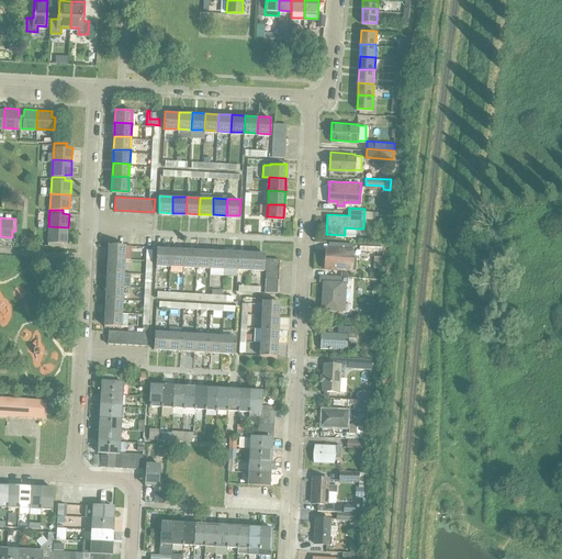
[(68,227),(48,226),(48,244),(60,244),(62,241),(67,242),(68,227)]
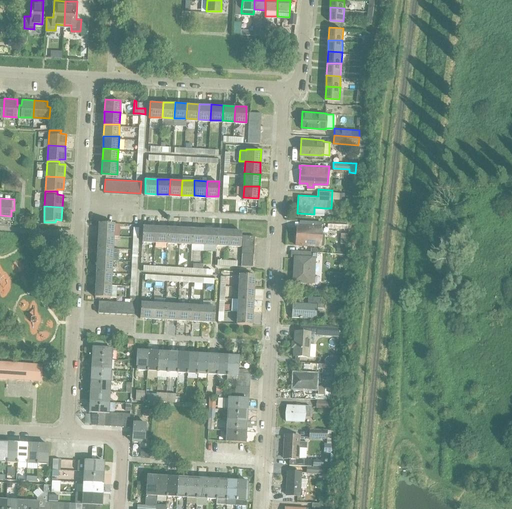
[(325,232),(321,232),(322,220),(303,219),(303,225),(296,224),(295,243),(324,244),(325,232)]
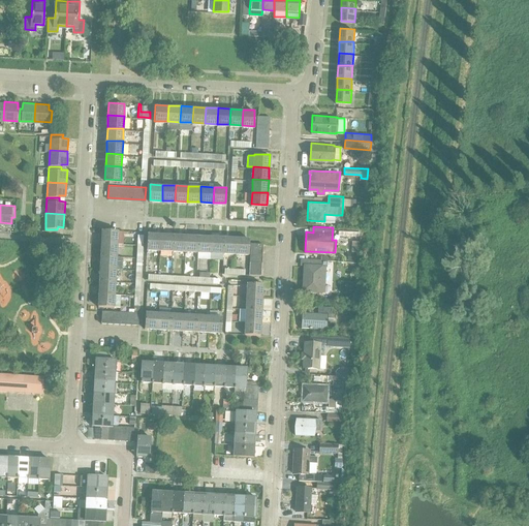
[(102,228),(101,241),(117,242),(118,229),(102,228)]
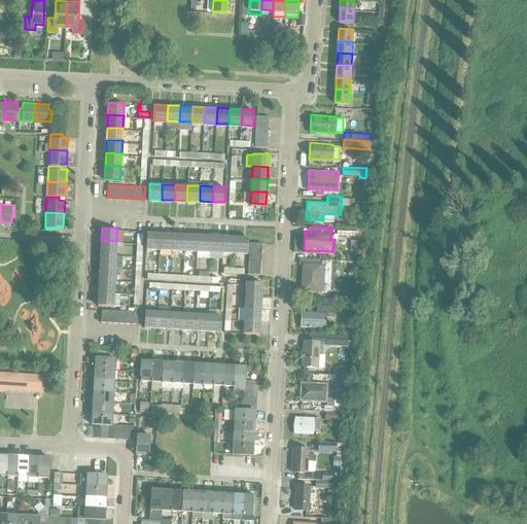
[(146,247),(160,248),(160,233),(147,232),(146,247)]
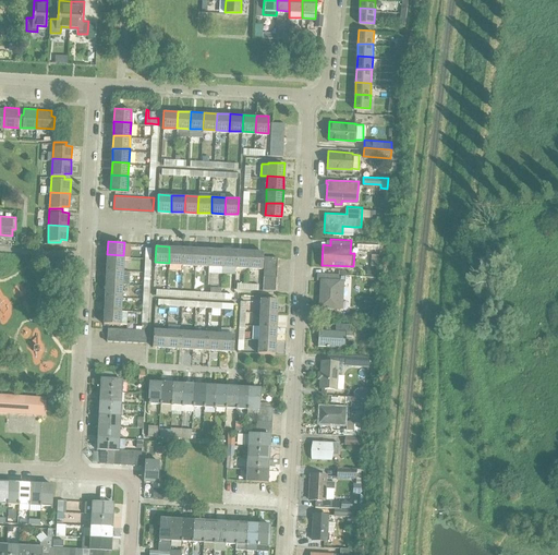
[(169,263),(182,263),(182,246),(169,246),(169,263)]
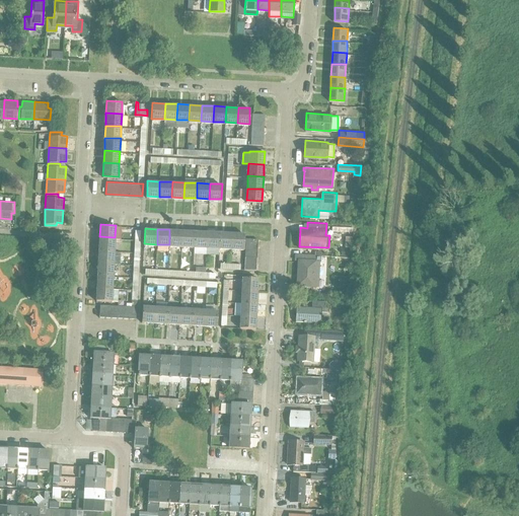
[(169,244),(181,245),(182,230),(169,229),(169,244)]
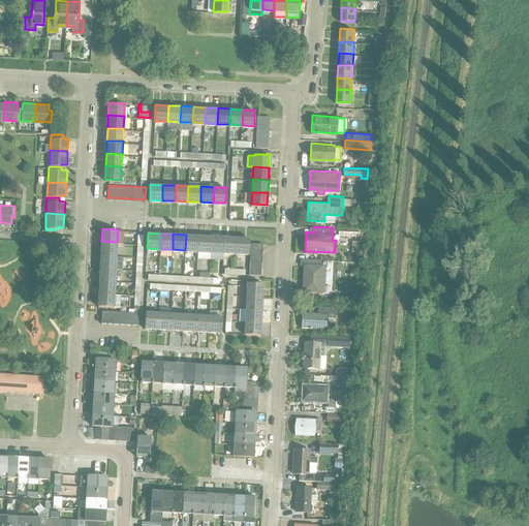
[(185,250),(197,250),(198,235),(186,235),(185,250)]
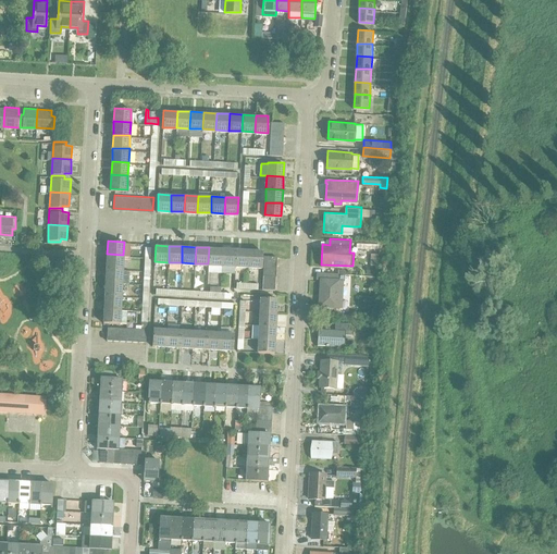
[(208,263),(221,265),(222,248),(209,247),(208,263)]
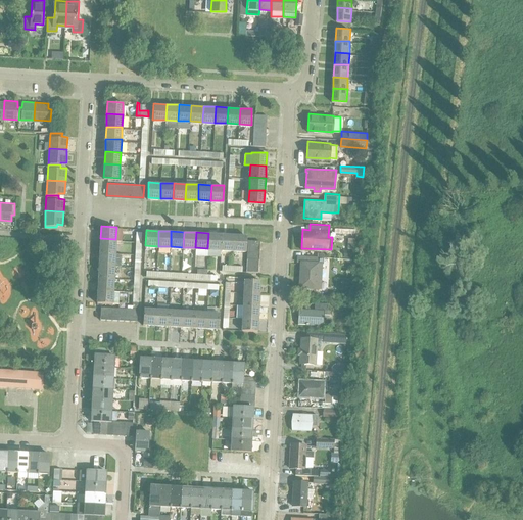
[(207,248),(221,249),(222,233),(208,233),(207,248)]
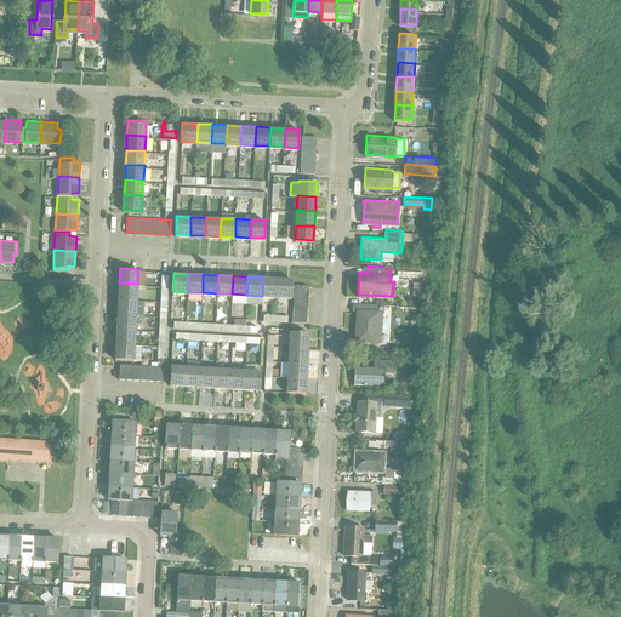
[(262,296),(277,296),(278,278),(263,276),(262,296)]
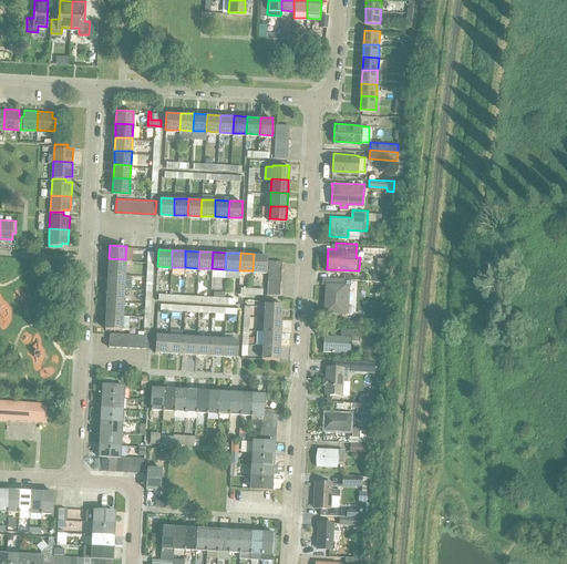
[(254,254),(253,270),(267,272),(267,255),(254,254)]
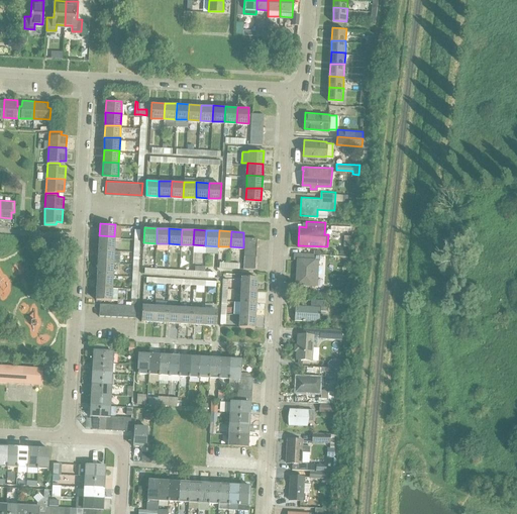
[(99,235),(99,248),(114,248),(114,236),(99,235)]
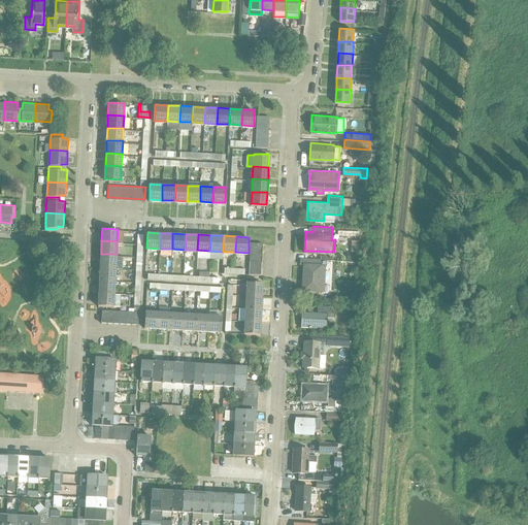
[(101,254),(100,266),(116,266),(117,254),(101,254)]
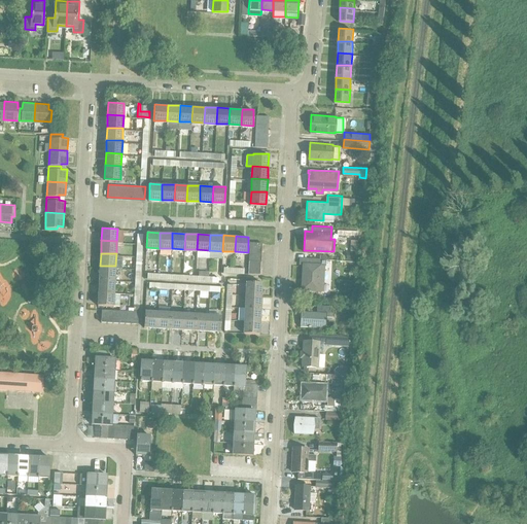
[(325,265),(326,257),(309,256),(309,263),(303,263),(302,288),(319,289),(321,264),(325,265)]
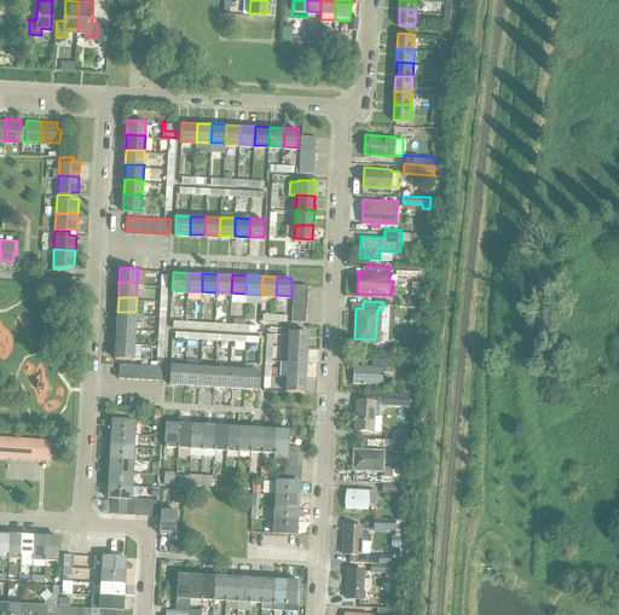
[(117,312),(116,326),(134,328),(136,312),(117,312)]
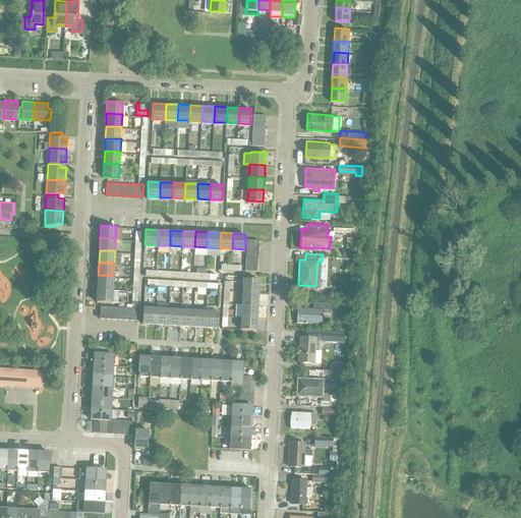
[(342,273),(342,280),(351,281),(351,273),(342,273)]
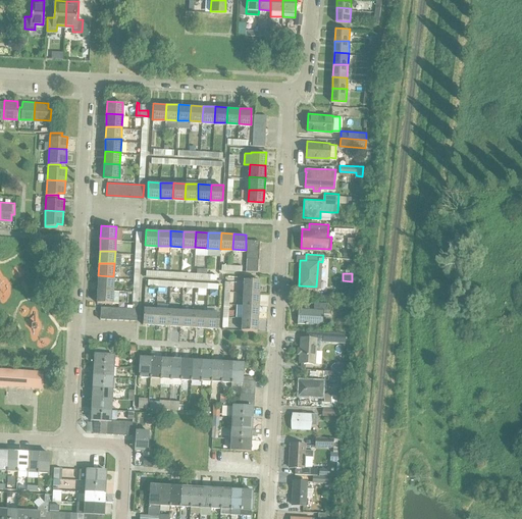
[(98,275),(97,289),(113,289),(113,276),(98,275)]
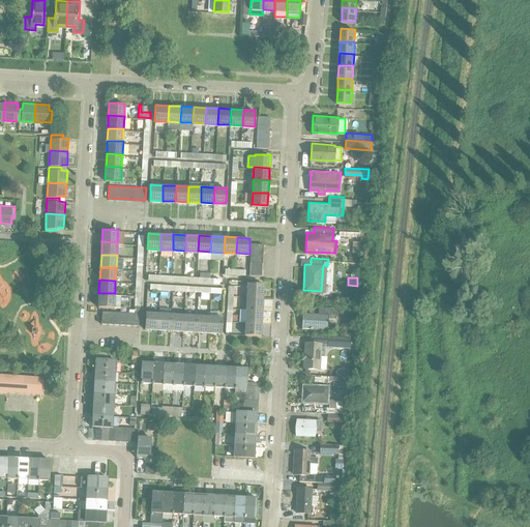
[(247,282),(247,295),(263,296),(264,283),(247,282)]
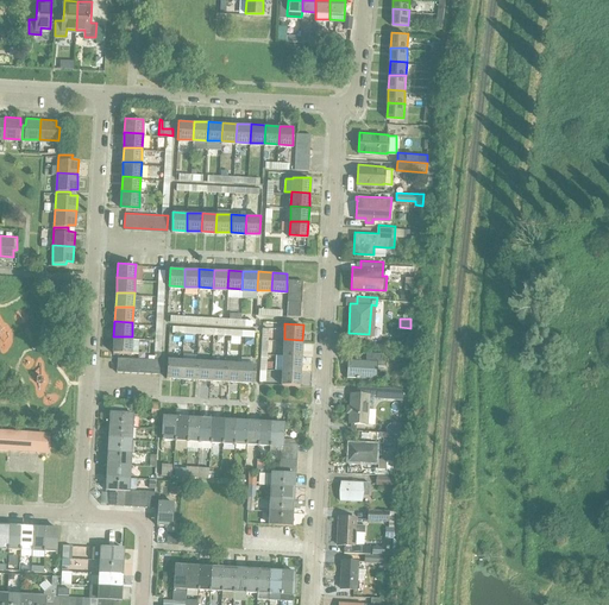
[(132,336),(113,336),(113,351),(131,352),(132,336)]
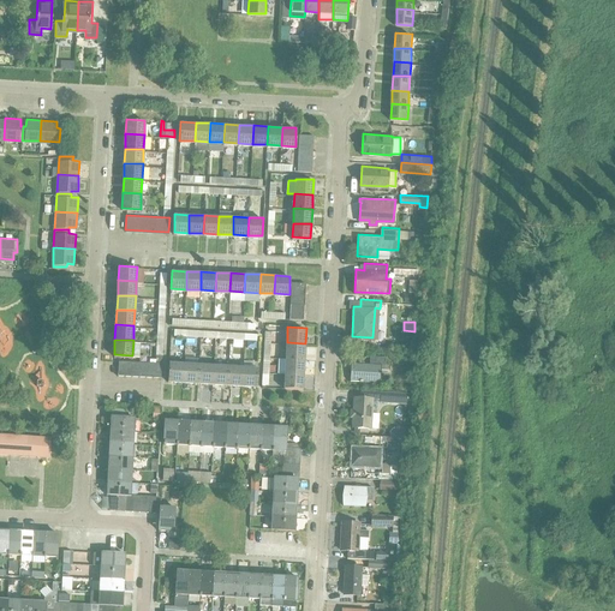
[(287,342),(286,357),(304,358),(305,343),(287,342)]
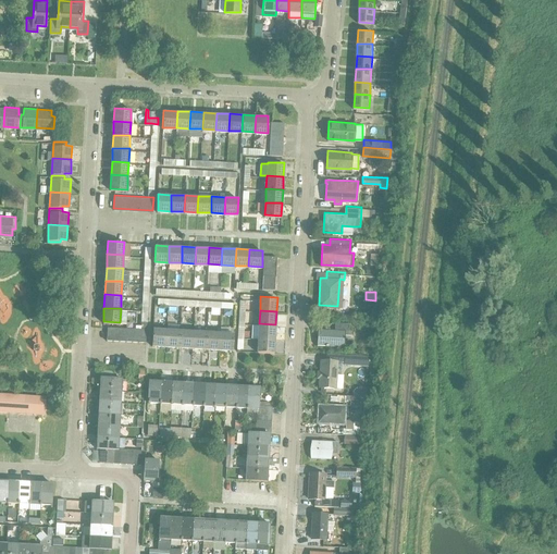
[(317,344),(349,346),(350,329),(348,329),(348,322),(334,321),(334,328),(317,327),(317,344)]
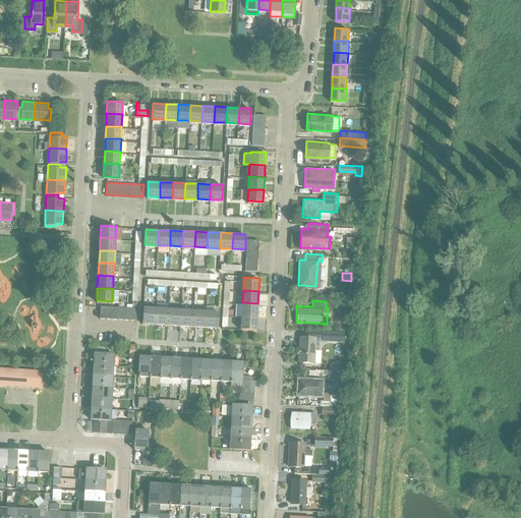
[(242,302),(241,314),(257,315),(257,303),(242,302)]
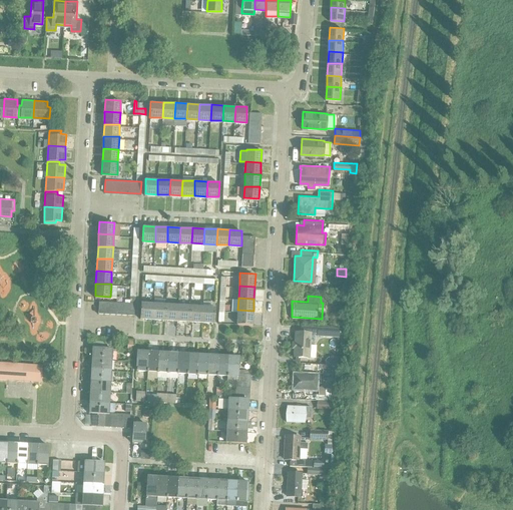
[(98,312),(134,314),(135,302),(99,300),(98,312)]
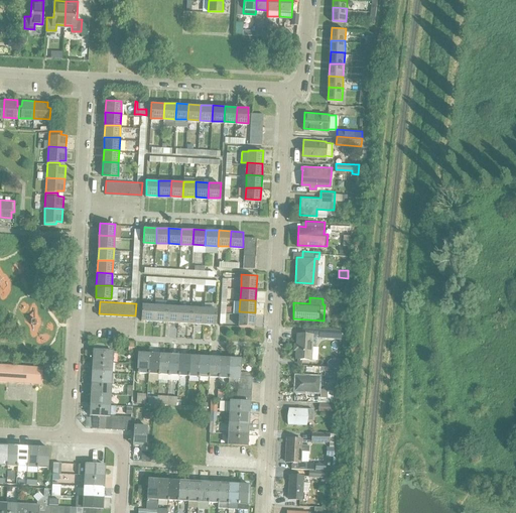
[(141,318),(153,319),(154,304),(142,303),(141,318)]
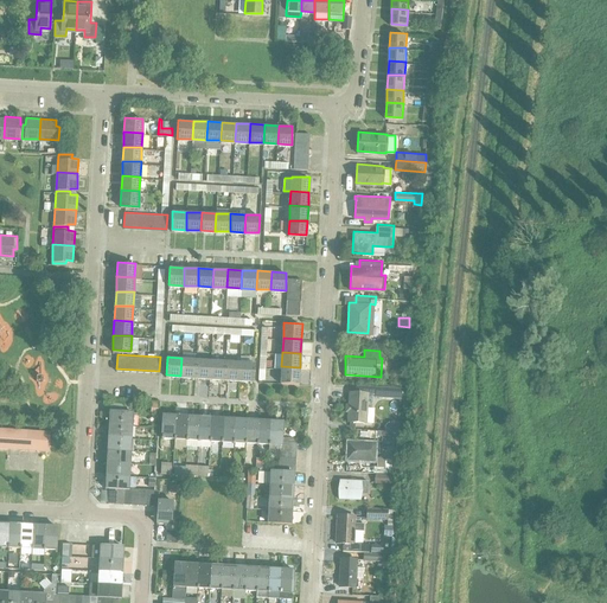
[(180,376),(195,377),(196,358),(181,358),(180,376)]
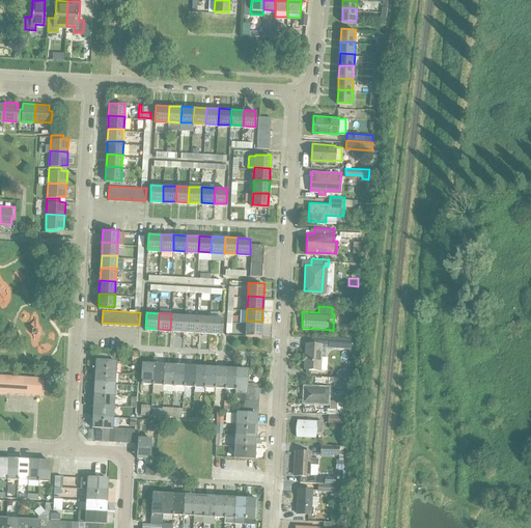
[(170,330),(184,330),(185,314),(171,313),(170,330)]
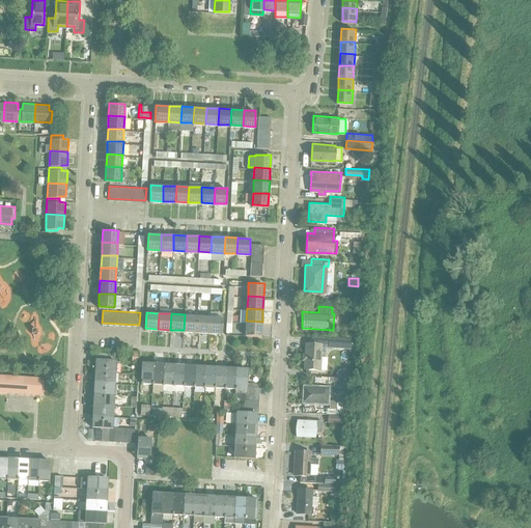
[(184,330),(196,331),(197,315),(185,314),(184,330)]
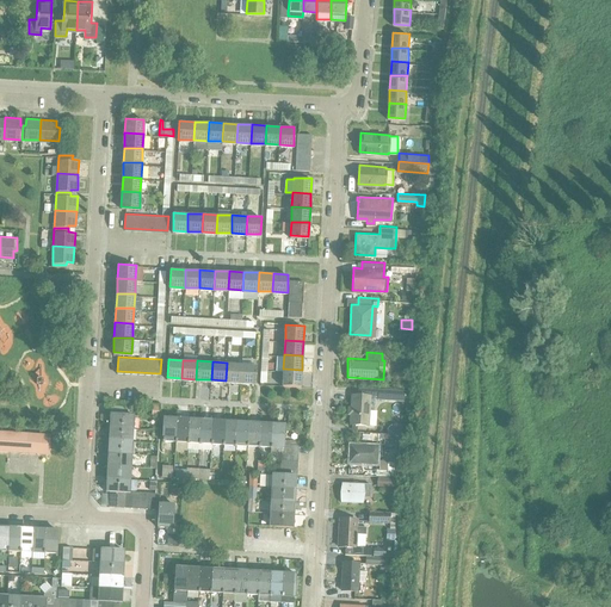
[(226,381),(240,382),(241,363),(227,363),(226,381)]
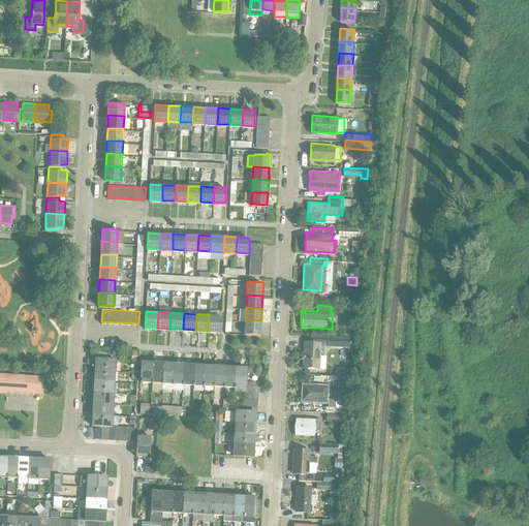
[(209,314),(208,331),(221,331),(222,315),(209,314)]
